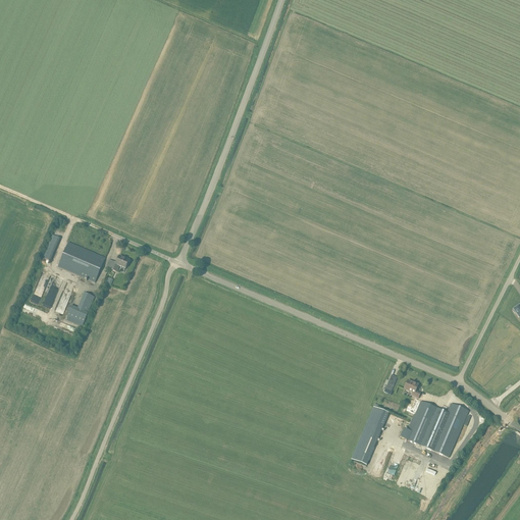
[(62,238),(55,235),(45,257),(52,260),(62,238)]
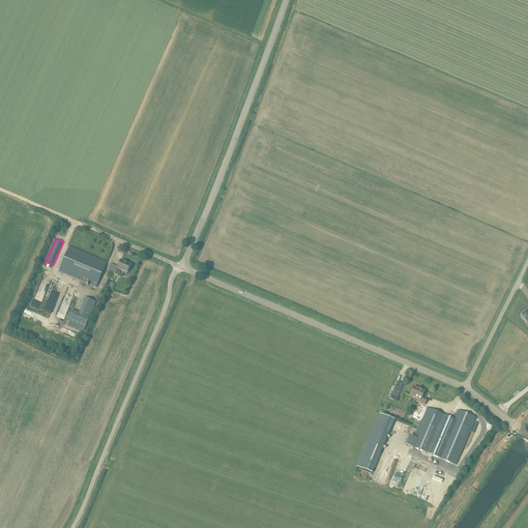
[(109,261),(71,244),(61,269),(98,285),(109,261)]
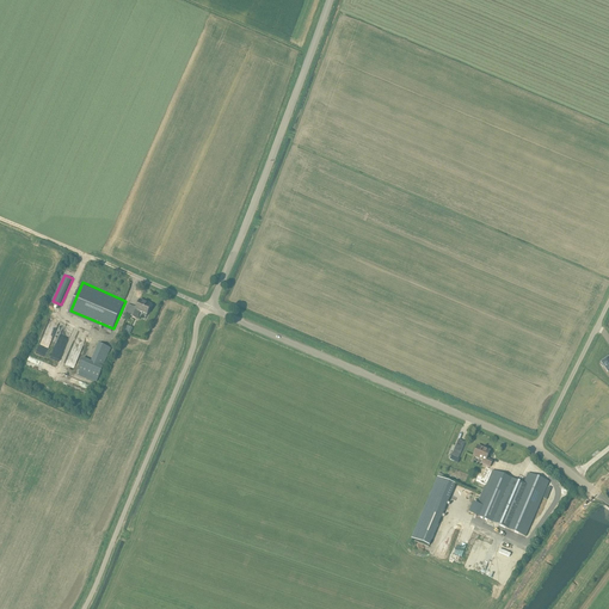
[(135,305),(131,313),(136,315),(140,317),(142,309),(149,313),(154,303),(142,297),(142,300),(139,306),(136,305),(135,305)]
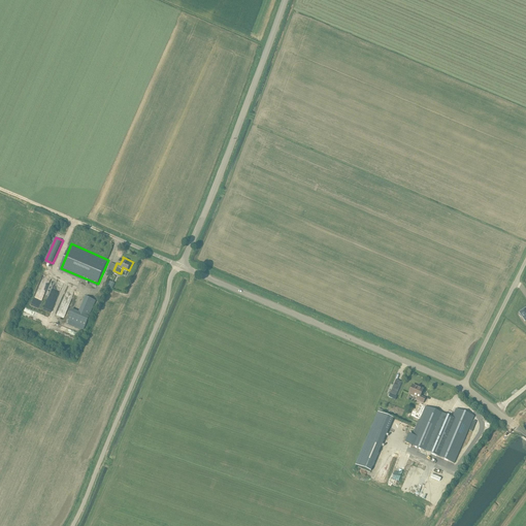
[(98,299),(88,295),(81,310),(73,307),(69,318),(71,319),(70,323),(86,329),(98,299)]
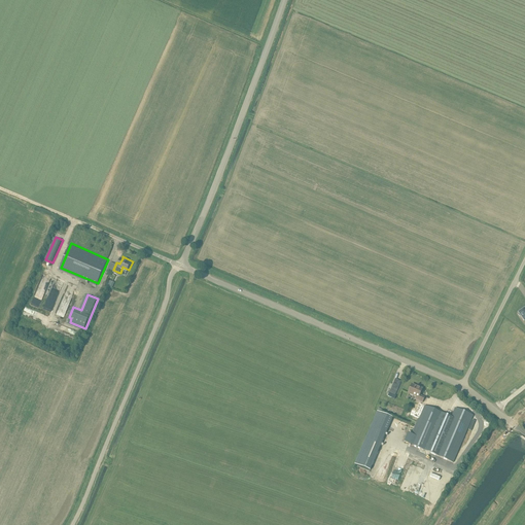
[(424,387),(414,383),(410,391),(418,395),(417,397),(424,400),(426,396),(423,394),(423,395),(421,394),(424,387)]
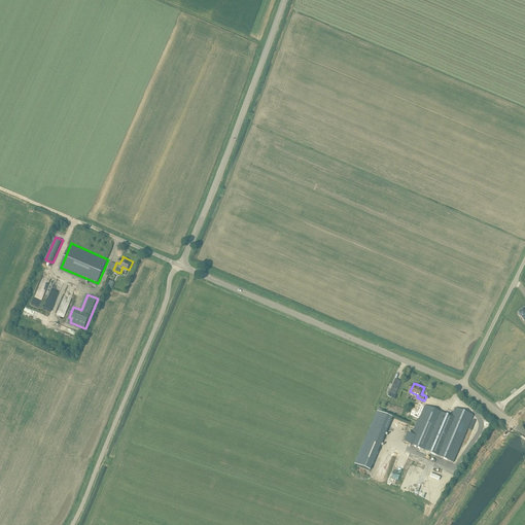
[(421,416),(414,432),(420,435),(416,444),(438,453),(455,461),(473,418),(475,414),(457,407),(455,411),(454,414),(449,411),(448,413),(422,401),(417,414),(421,416)]
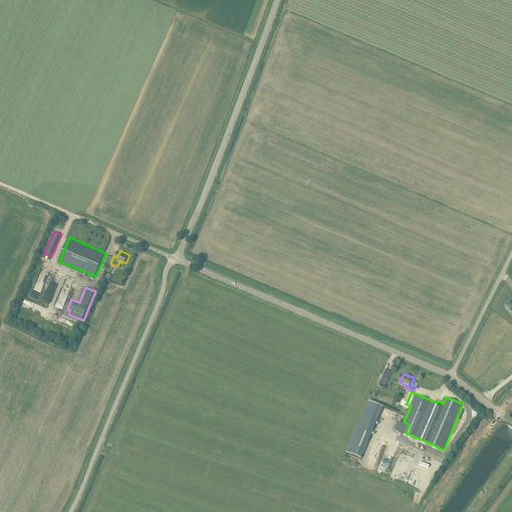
[(363,415),(357,427),(373,433),(378,421),(363,415)]
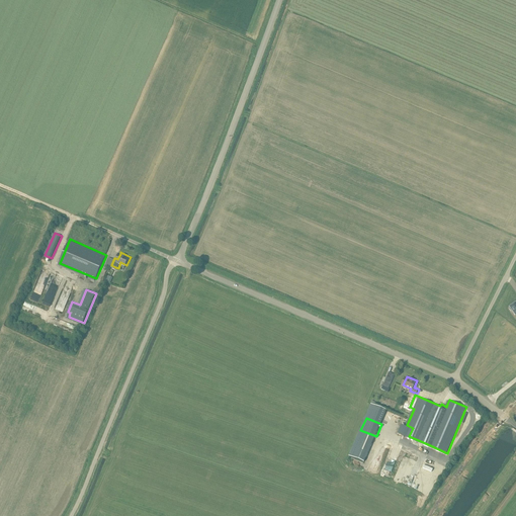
[(376,436),(360,430),(350,453),(365,460),(376,436)]
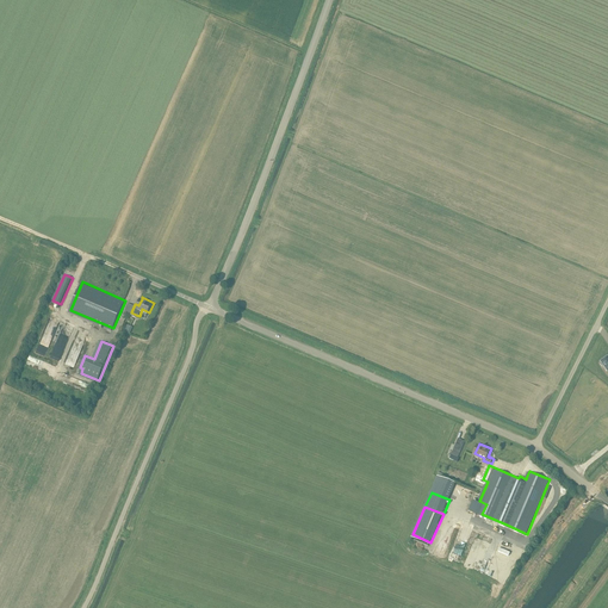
[(461,532),(457,550),(465,552),(470,534),(461,532)]
